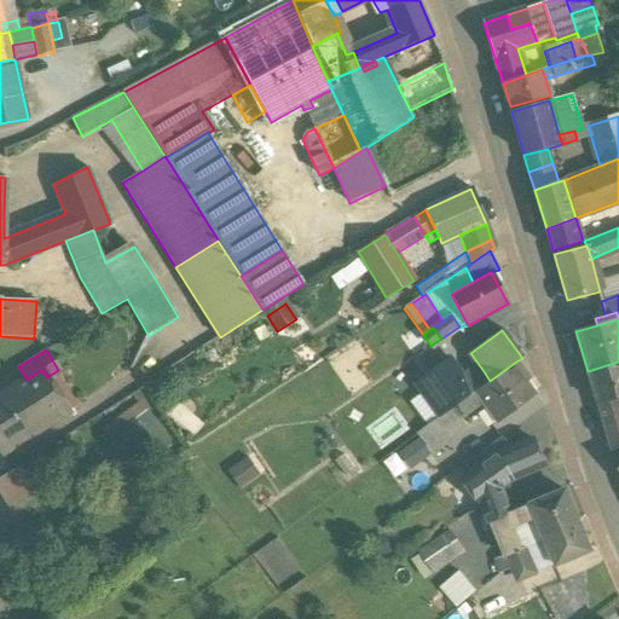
[(365,387),(343,356),(333,363),(354,394),(365,387)]
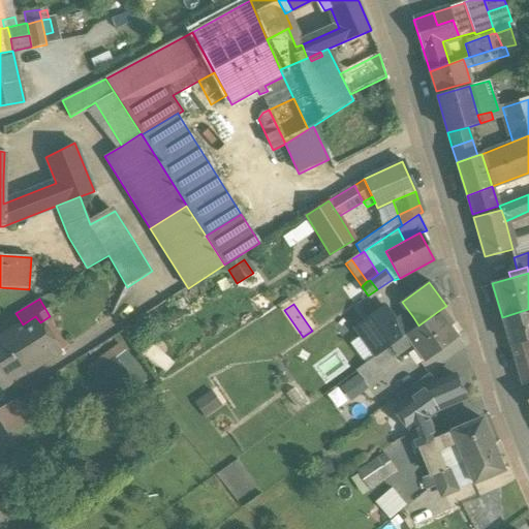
[(382,306),(353,328),(367,346),(376,358),(384,351),(404,337),(399,330),(382,306)]
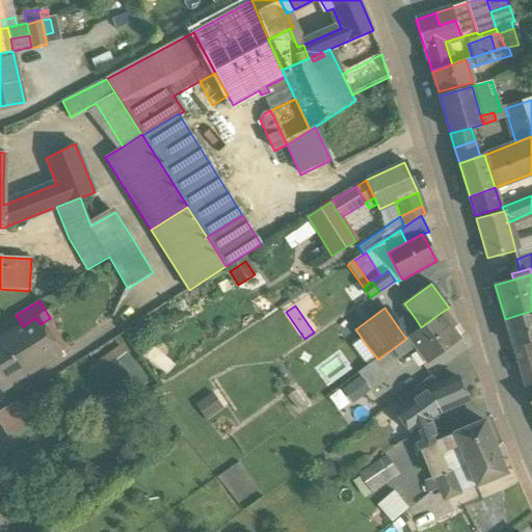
[(421,327),(408,338),(415,346),(428,364),(460,341),(452,329),(455,327),(444,311),(421,327)]
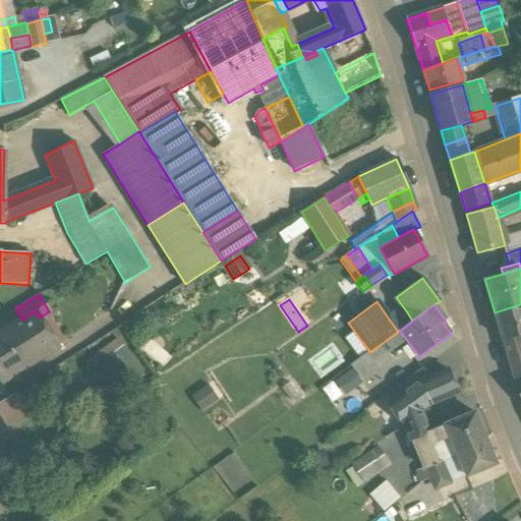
[(520,304),(495,312),(503,340),(520,334),(520,304)]
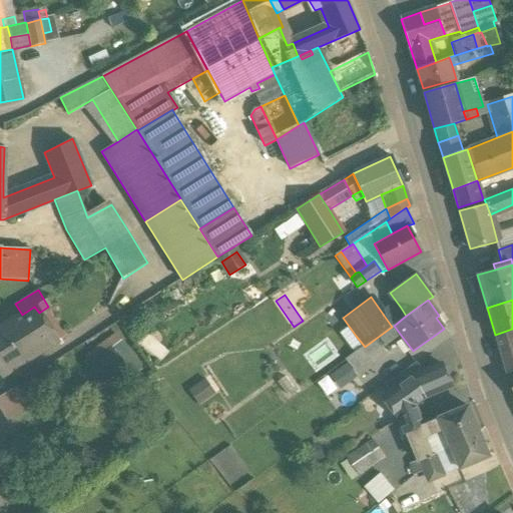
[(22,315),(0,328),(0,366),(5,375),(51,345),(40,329),(46,325),(39,313),(34,307),(22,315)]
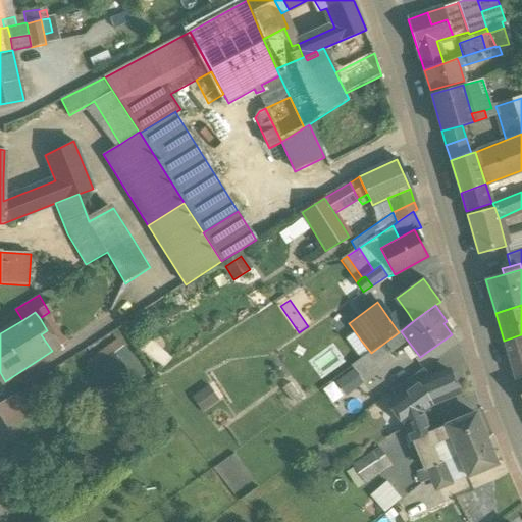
[(408,313),(403,317),(404,318),(394,325),(399,332),(400,331),(401,331),(413,321),(408,313)]
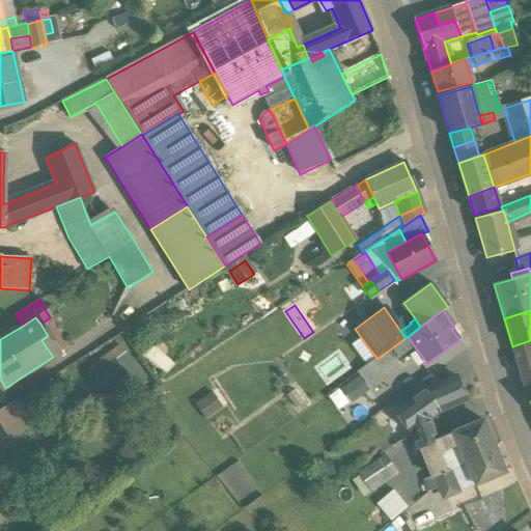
[(406,338),(386,353),(392,361),(414,345),(408,337),(407,337),(406,338)]
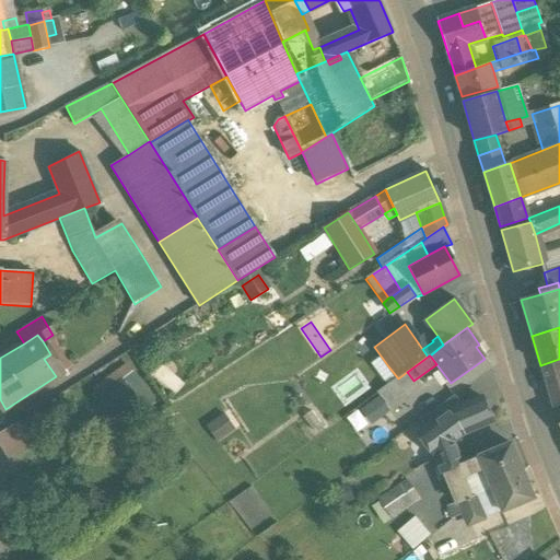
[(559,359),(540,365),(546,386),(559,378),(559,359)]
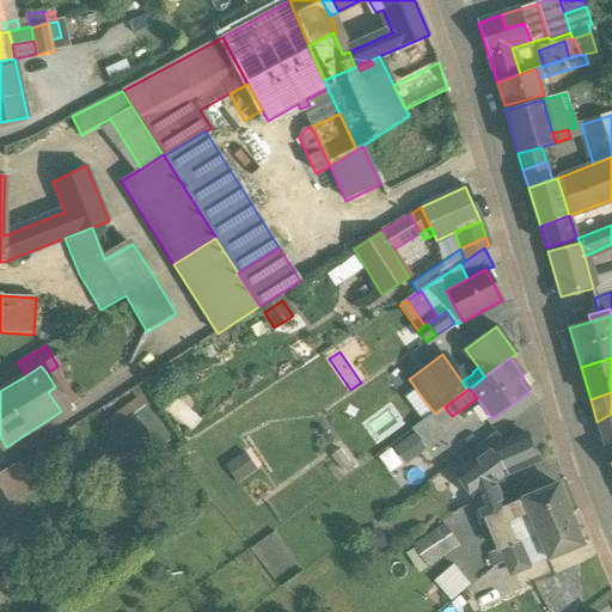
[(424,401),(409,412),(418,426),(435,414),(424,401)]
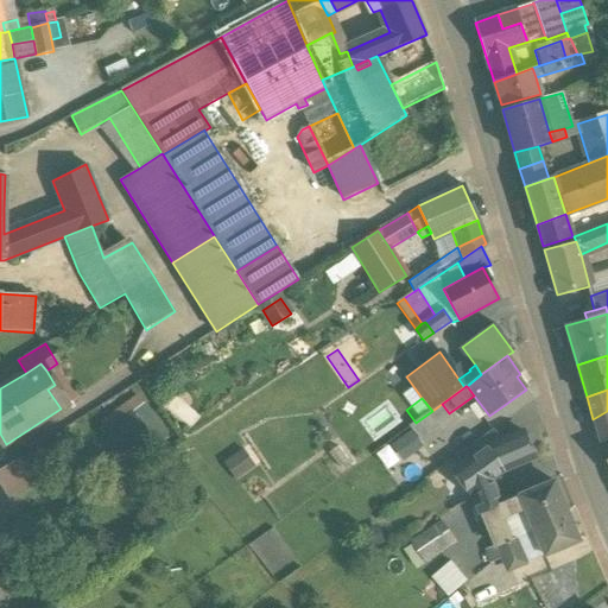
[(416,423),(412,425),(428,445),(457,424),(449,413),(442,404),(432,411),(416,423)]
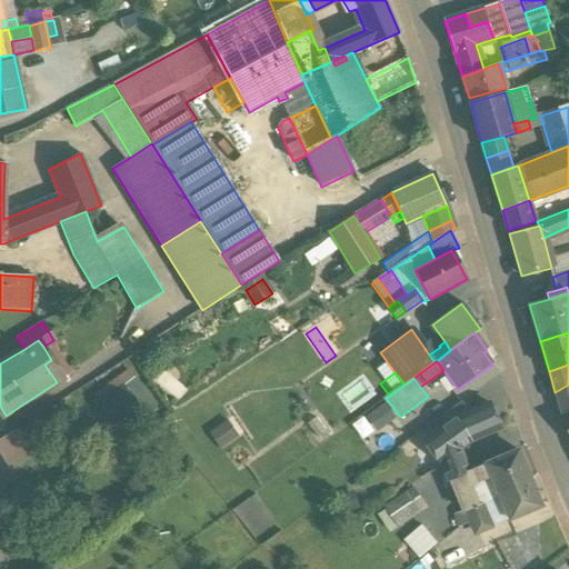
[(568,385),(555,392),(561,416),(568,411),(568,385)]
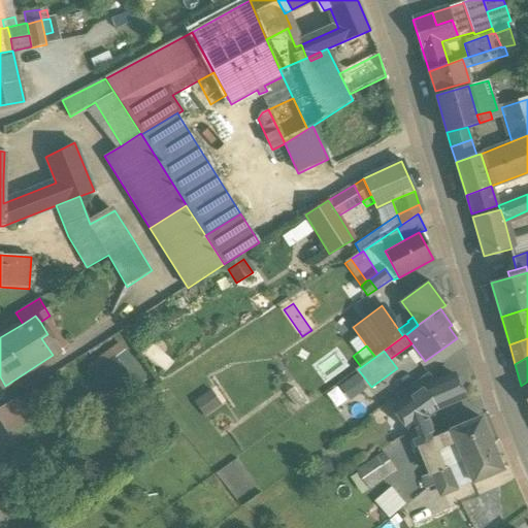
[(123,376),(111,359),(91,373),(102,390),(123,376)]
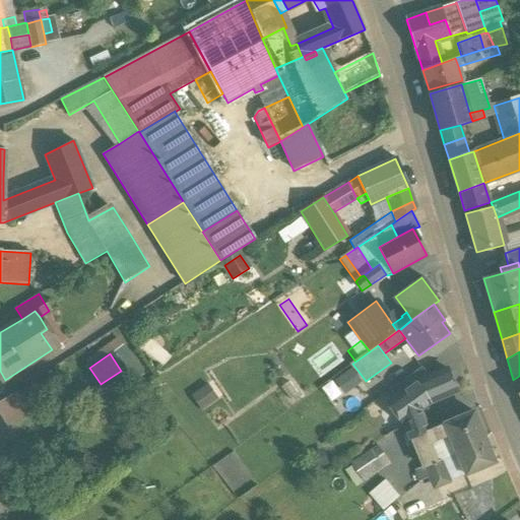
[(420,368),(391,389),(398,399),(428,378),(420,368)]
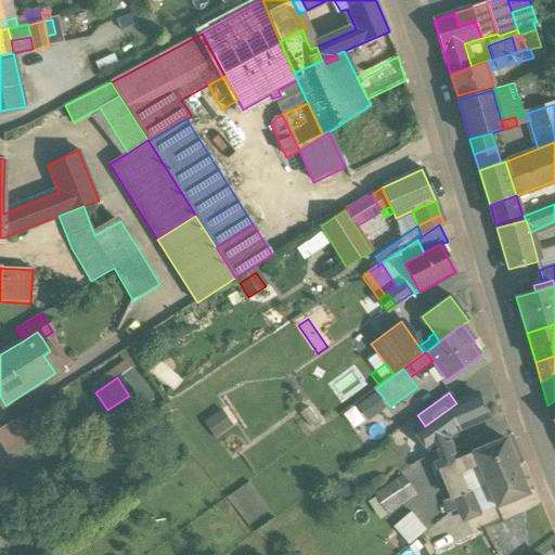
[(425,426),(416,433),(430,452),(431,456),(452,448),(448,436),(488,418),(477,394),(460,401),(456,403),(425,426)]
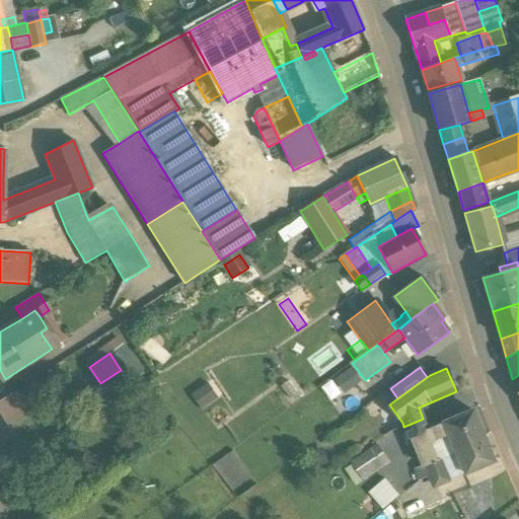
[(0,436),(1,436),(2,431),(33,412),(19,389),(0,400),(0,436)]
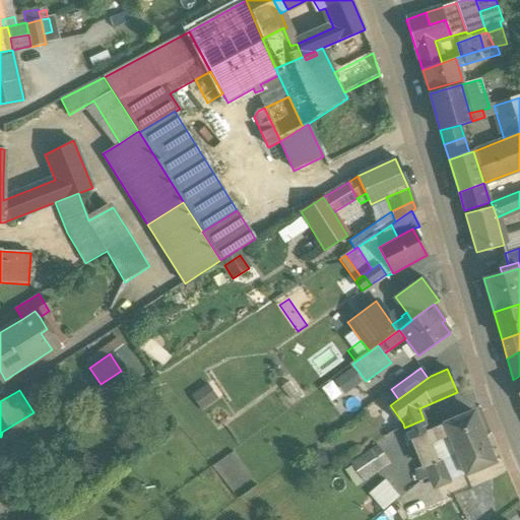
[(473,412),(444,425),(455,451),(484,438),(473,412)]
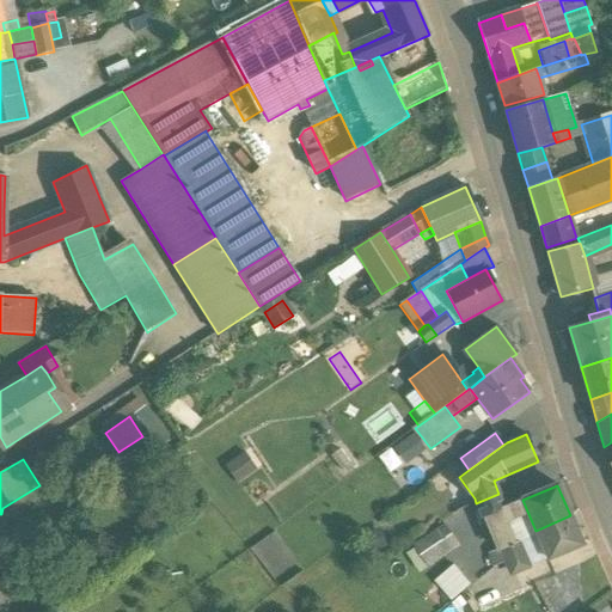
[(522,500),(505,507),(499,494),(476,503),(482,519),(485,518),(499,550),(500,550),(500,551),(518,543),(538,534),(536,531),(522,500)]
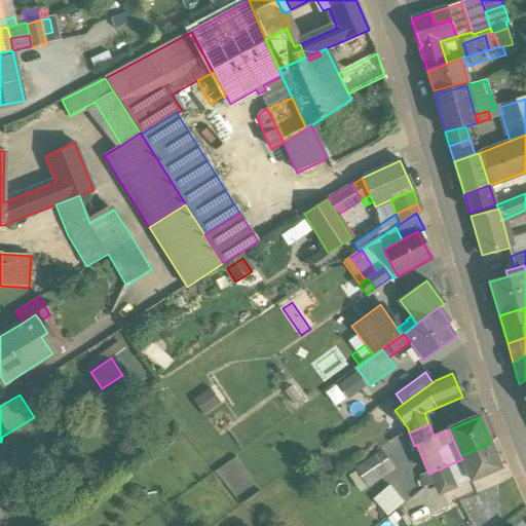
[(490,443),(460,456),(462,459),(471,481),(500,468),(490,443)]
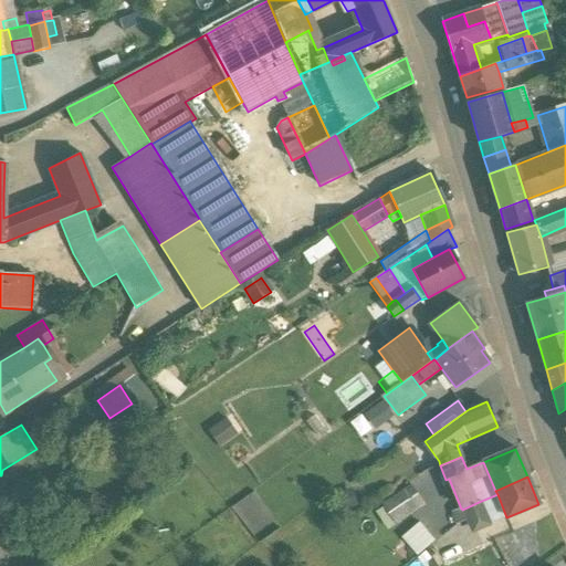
[(411,486),(383,506),(395,525),(423,505),(411,486)]
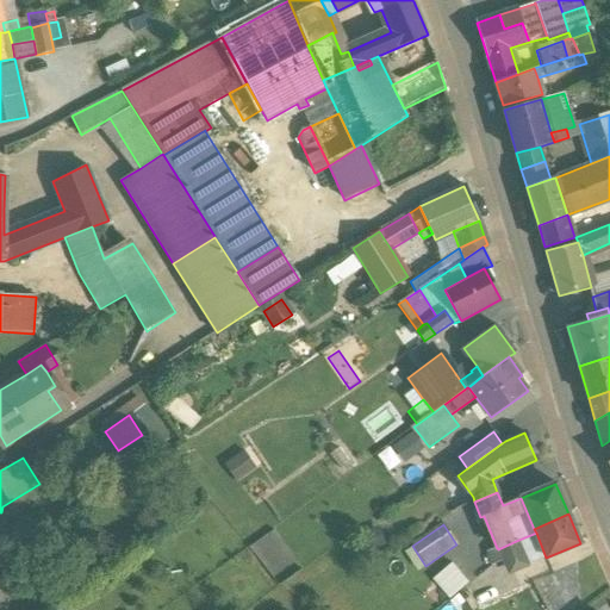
[(536,533),(516,541),(528,566),(546,558),(536,533)]
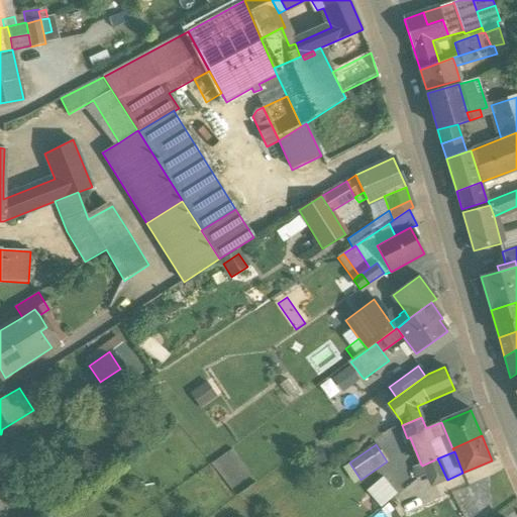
[(2,454),(0,453),(0,484),(5,485),(8,455),(2,454)]
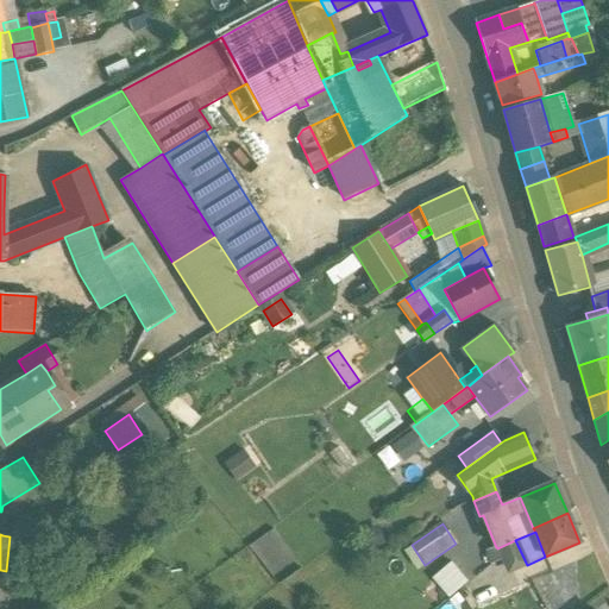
[(515,540),(497,548),(502,559),(507,569),(513,571),(527,565),(515,540)]
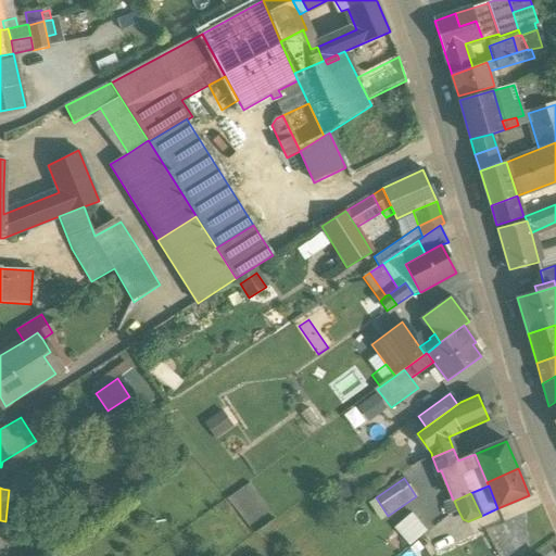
[(453,500),(446,503),(444,507),(449,516),(458,510),(454,501),(454,500),(453,500)]
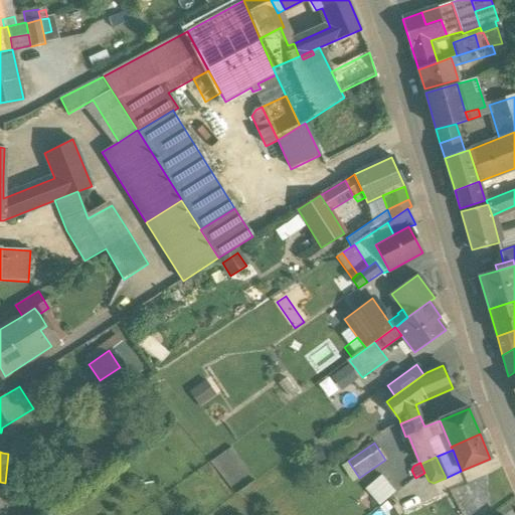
[(381,476),(365,489),(379,506),(395,493),(381,476)]
